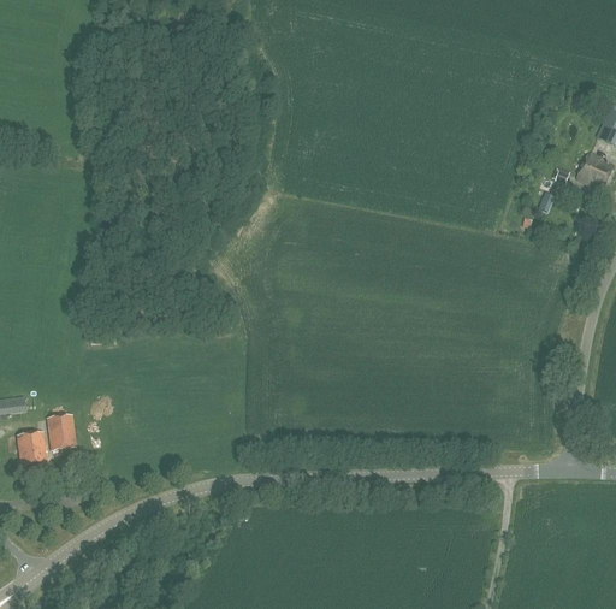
[(600,142),(615,148),(615,145),(615,105),(600,142)]
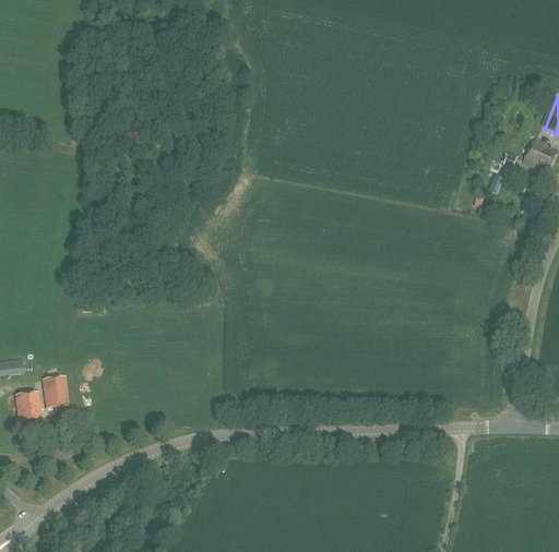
[(547,142),(548,140),(535,133),(523,159),(534,165),(534,164),(547,169),(558,146),(547,142)]
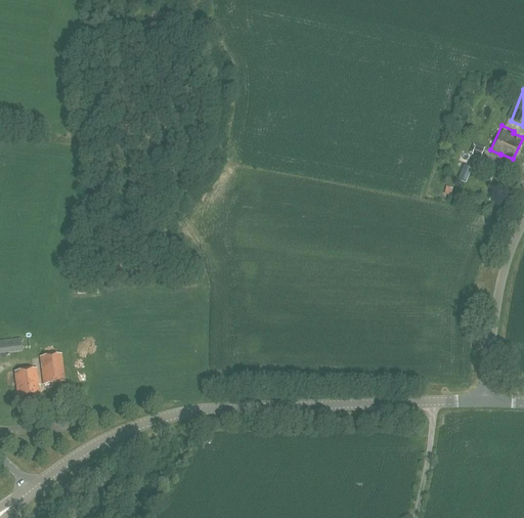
[(485,142),(474,138),(470,146),(473,148),(472,150),(481,154),(485,142)]
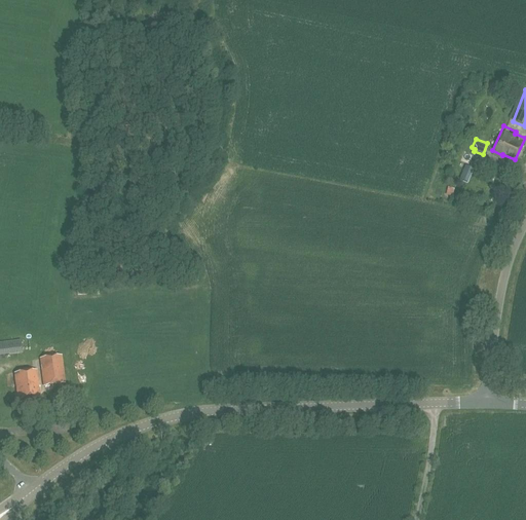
[(0,349),(22,346),(21,335),(0,337),(0,349)]
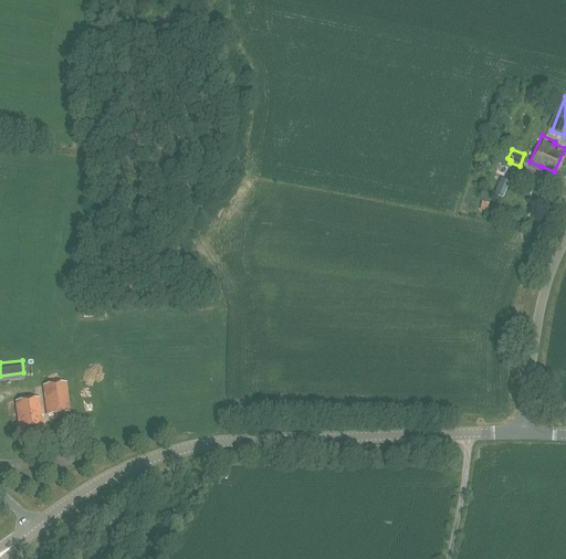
[(46,409),(71,405),(66,376),(42,379),(46,409)]
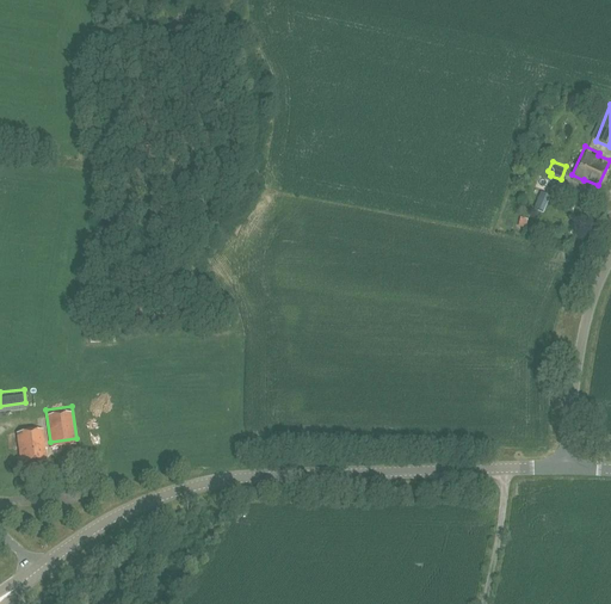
[(20,460),(47,456),(43,425),(17,429),(20,460)]
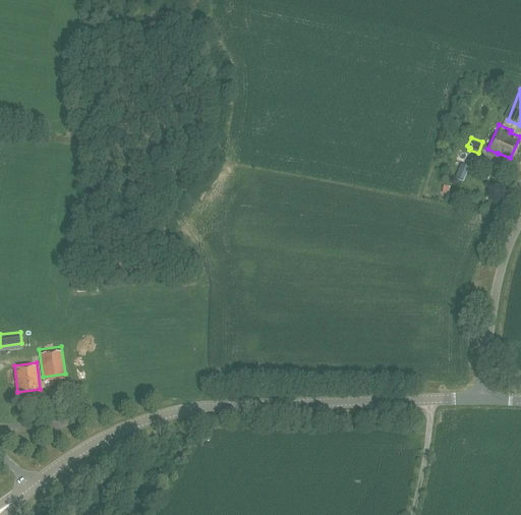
All buildings are outlined.
